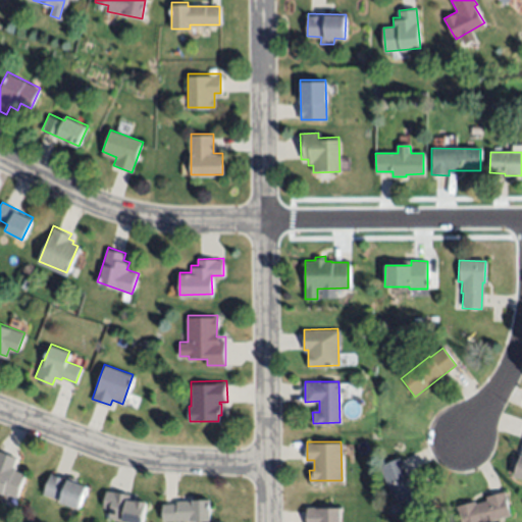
[(521,447),(521,479),(512,476),(521,447)]
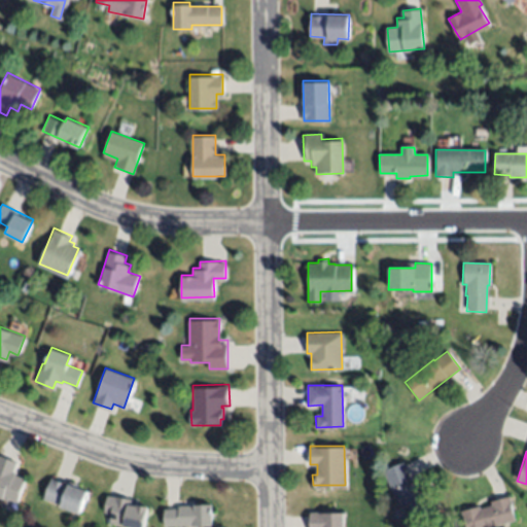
[(0,453),(16,459),(12,469),(15,470),(13,476),(24,479),(15,501),(0,495),(0,453)]
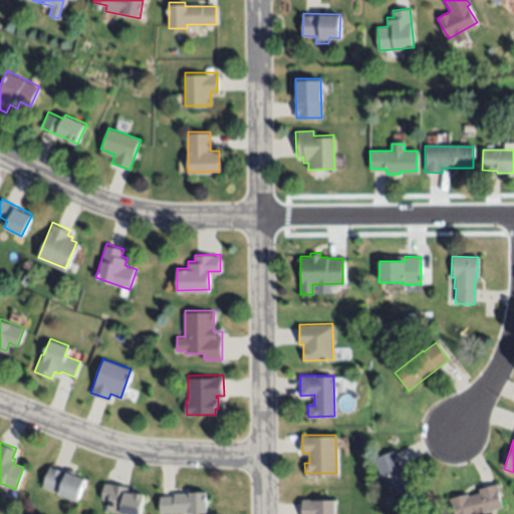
[(373,459),(394,451),(399,466),(422,489),(407,504),(381,479),(373,459)]
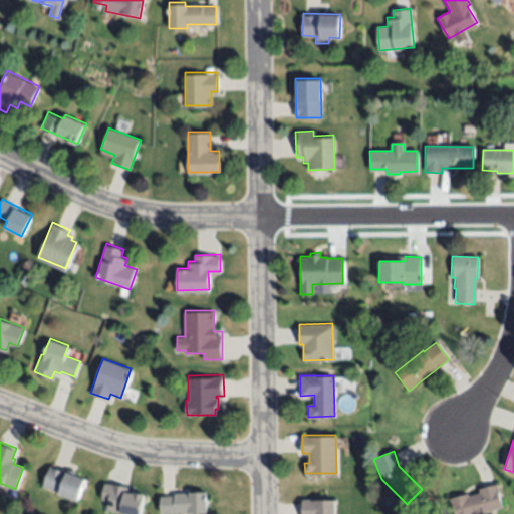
[(51,465),(84,477),(75,500),(43,487),(51,465)]
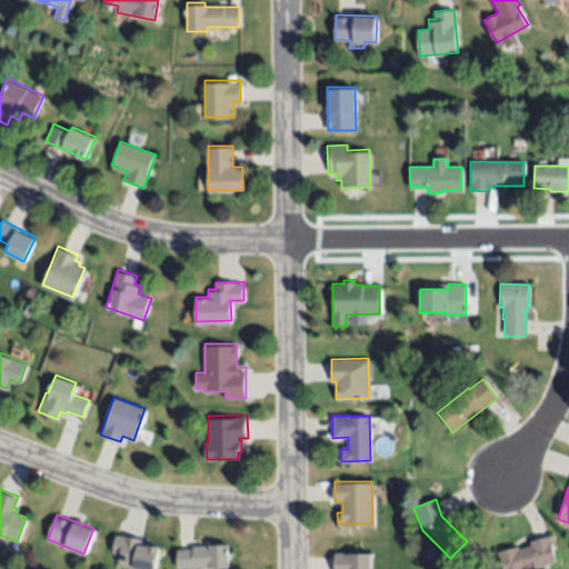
[(116,536),(125,538),(126,533),(141,538),(140,541),(159,546),(152,568),(138,568),(119,565),(121,555),(111,552),(116,536)]
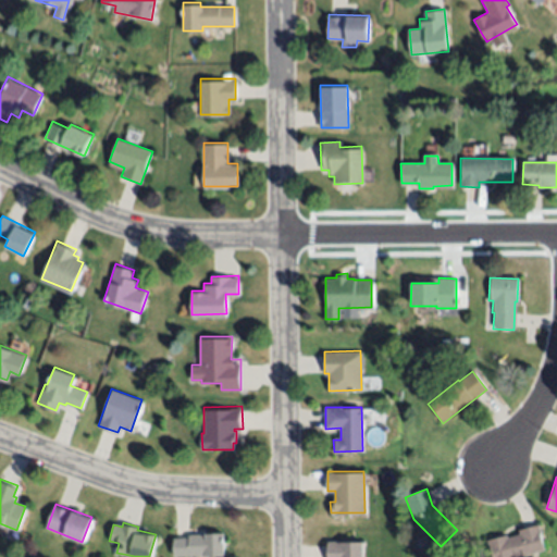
[(491,556),(486,541),(506,535),(507,537),(519,533),(518,531),(537,525),(544,551),(521,556),(491,556)]
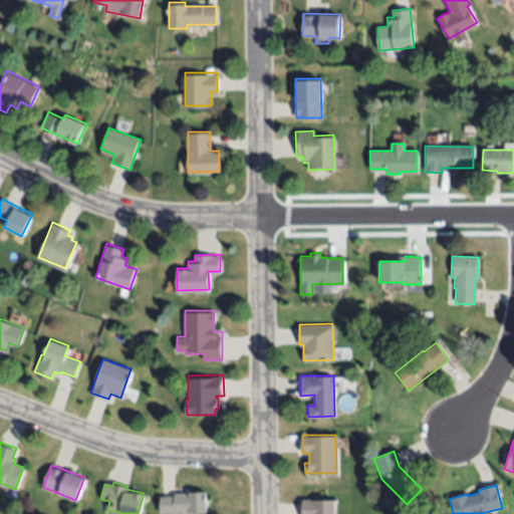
[(161,511),(161,496),(173,496),(173,492),(207,491),(207,512),(189,512),(189,510),(161,511)]
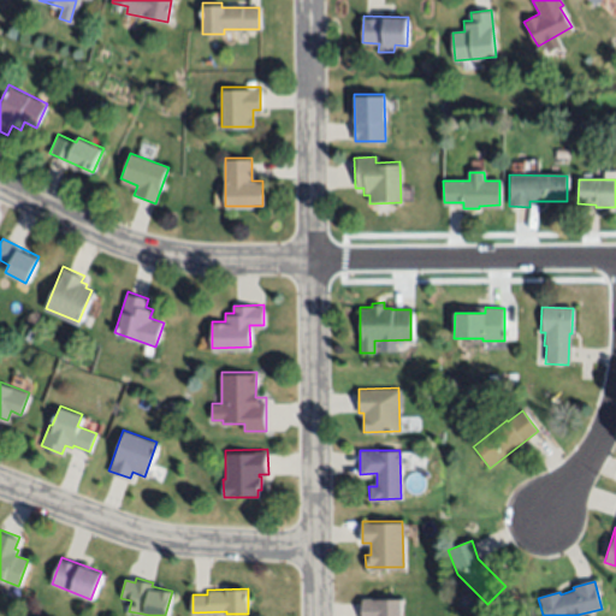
[(398,594),(400,615),(361,615),(361,597),(398,594)]
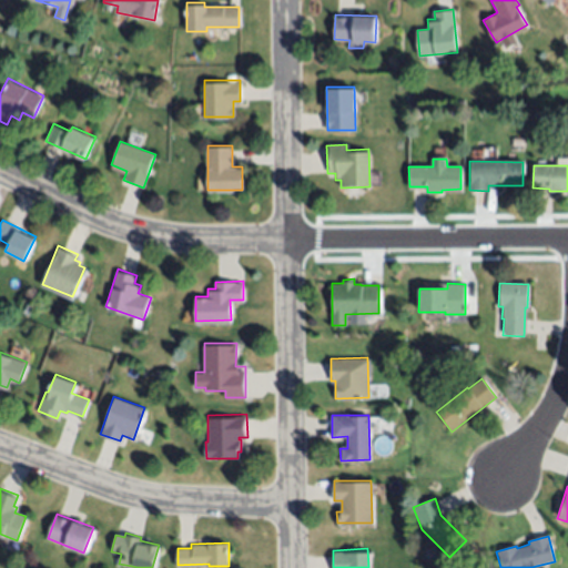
All buildings are outlined.
